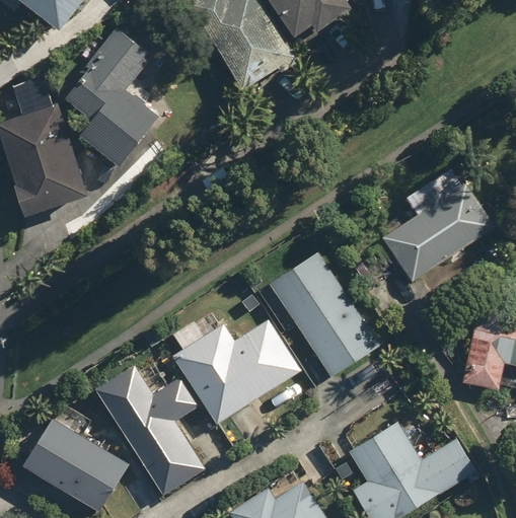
[(28,0),(63,26),(82,0),(28,0)]
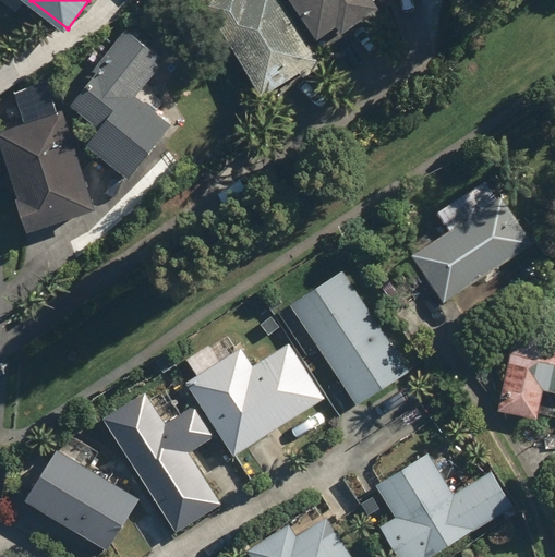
[(204,0),(204,1),(268,95),(300,72),(302,75),(327,58),(315,39),(341,21),(348,31),(388,2),(386,0),(204,0)]
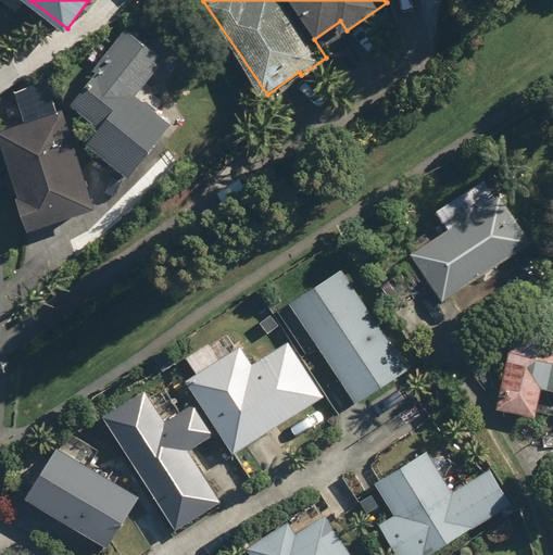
[(171,61),(132,25),(72,104),(102,126),(91,140),(140,176),(180,122),(141,92),(171,61)]
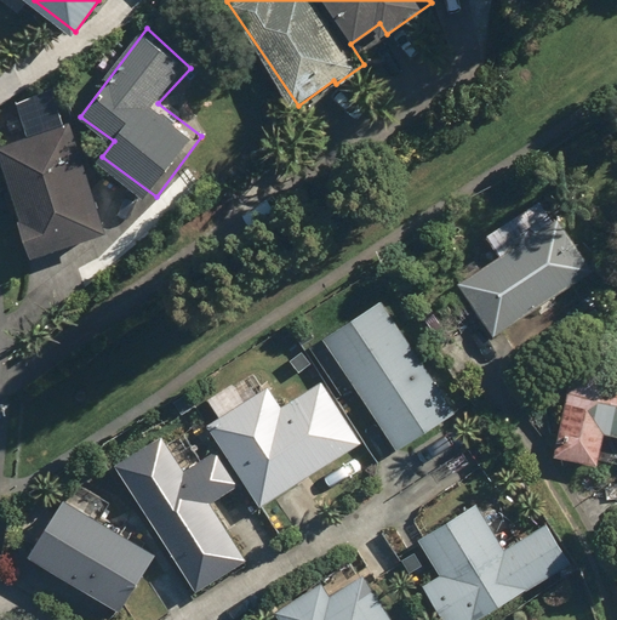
[(69,120),(5,143),(45,257),(109,234),(69,120)]
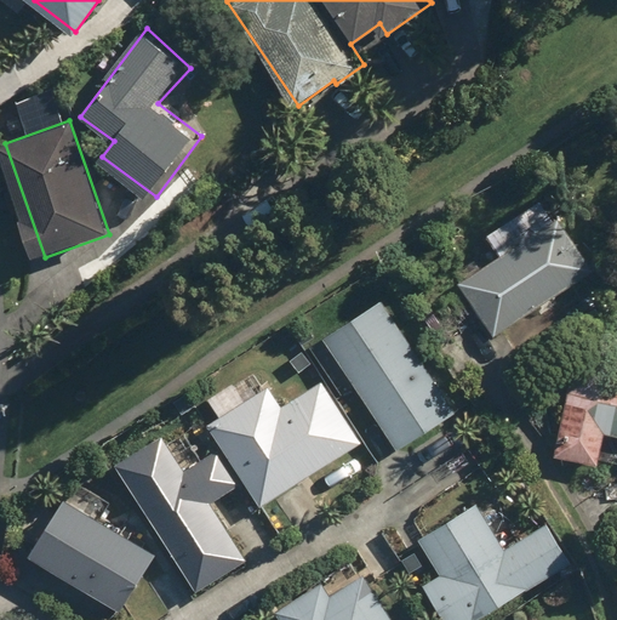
[(599,271),(548,194),(489,233),(502,252),(461,279),(498,336),(599,271)]
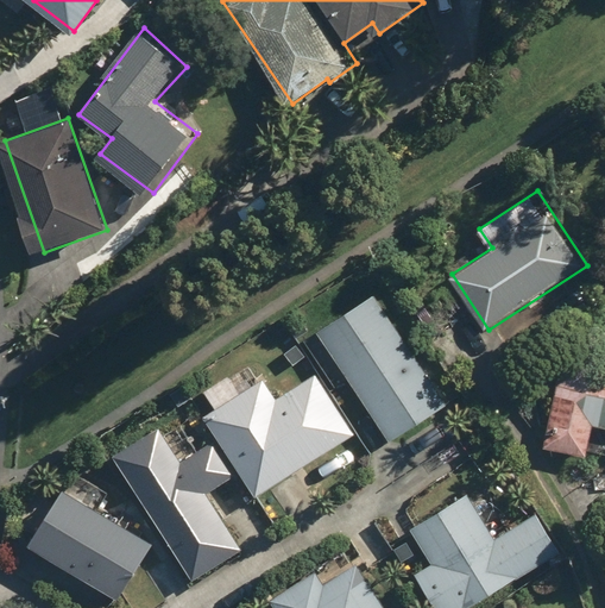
[(376,298),(316,336),(386,444),(446,406),(376,298)]
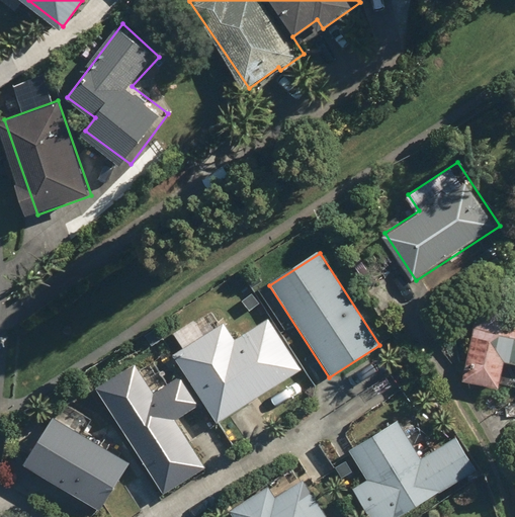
[(514,308),(478,303),(465,381),(504,386),(508,360),(514,361),(514,308)]
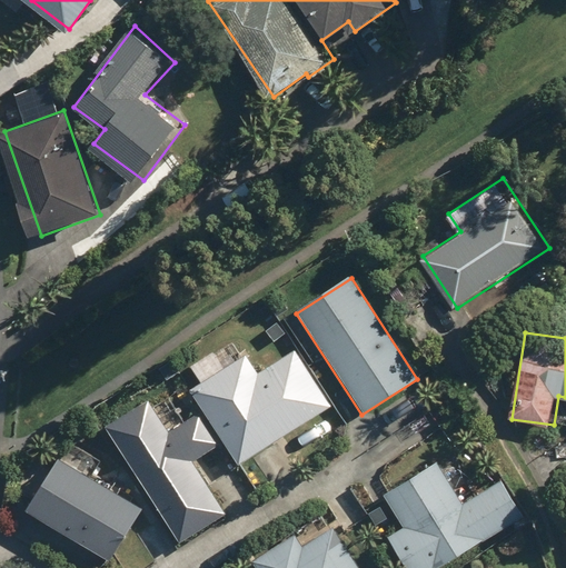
[(189,389),(232,461),(328,405),(296,352),(258,375),(246,356),(189,389)]
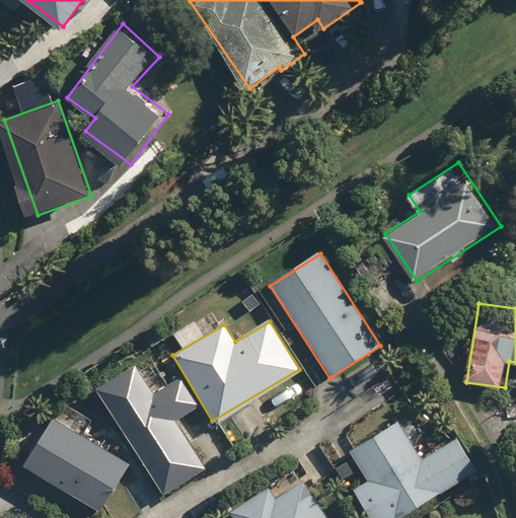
[(96,391),(163,497),(206,470),(174,422),(197,408),(178,378),(150,395),(133,369),(96,391)]
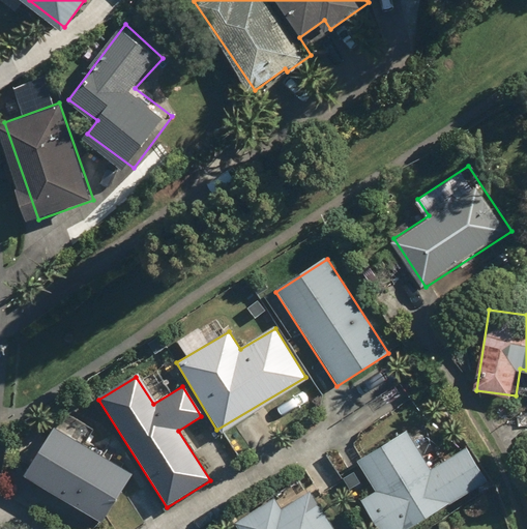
[(526,446),(526,409),(502,425),(519,451),(526,446)]
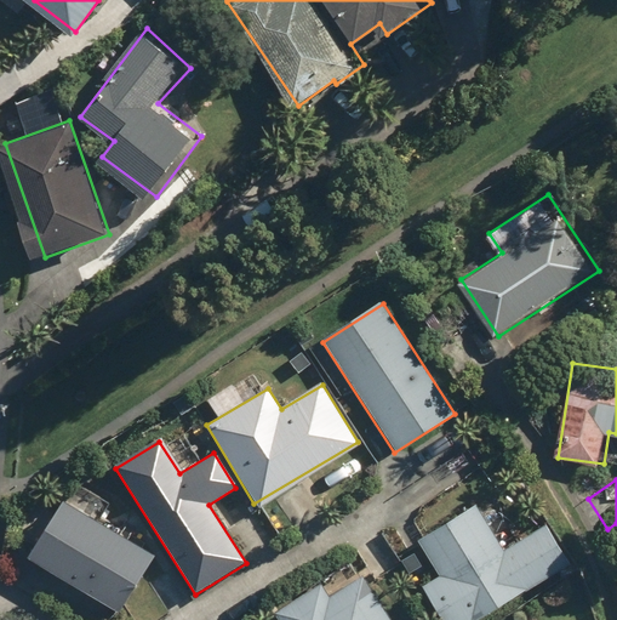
[(415,589),(434,619),(479,619),(561,567),(538,533),(506,555),(470,501),(411,540),(435,575),(415,589)]
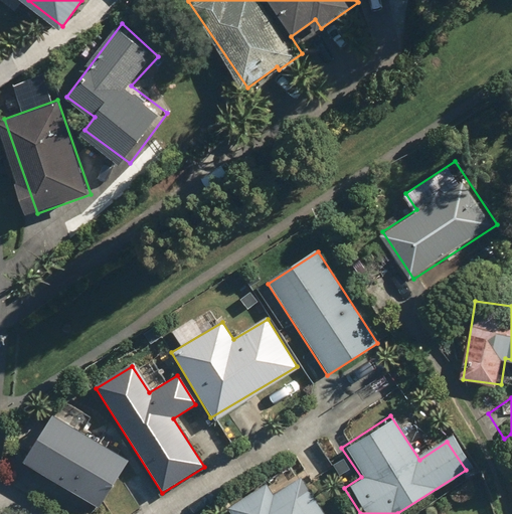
[(50,418),(23,463),(96,507),(123,463),(50,418)]
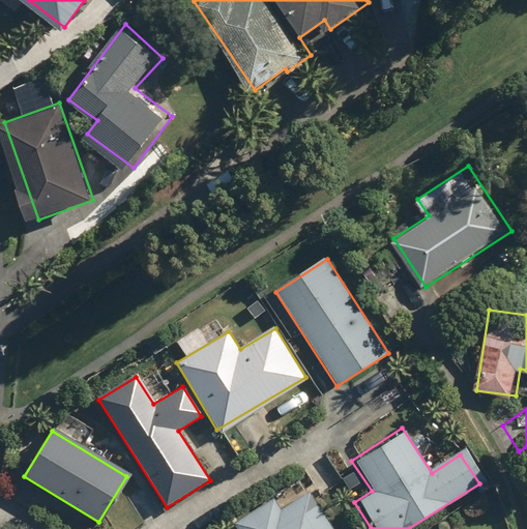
[(233,524),(235,528),(335,528),(311,491),(284,508),(275,496),(233,524)]
